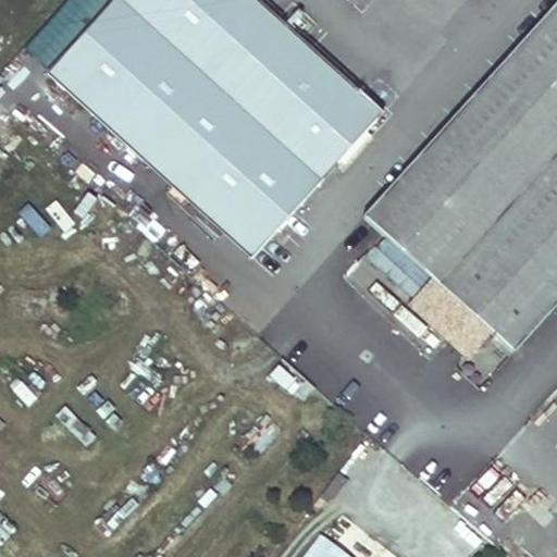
[(339,76),(255,0),(116,0),(50,74),(255,257),(386,110),(344,72),(339,76)]
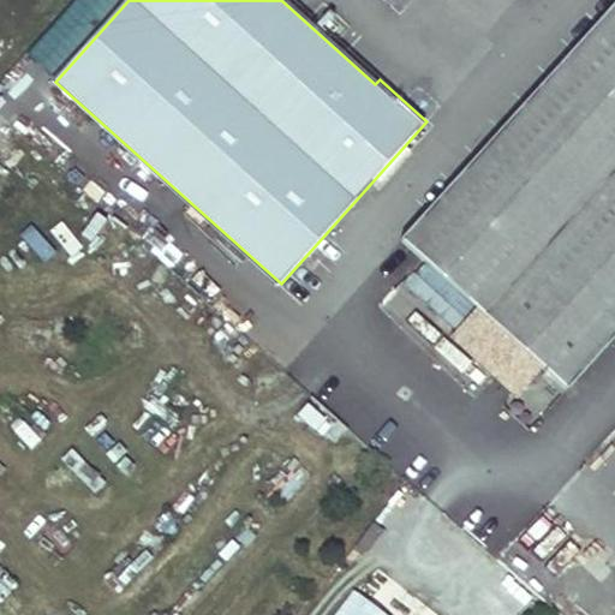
[(614,335),(614,4),(402,239),(566,389),(614,335)]
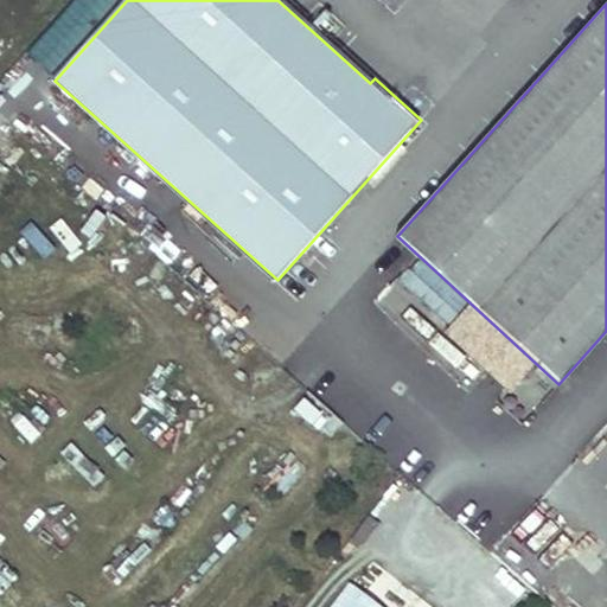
[(42,256),(52,247),(31,222),(20,231),(42,256)]
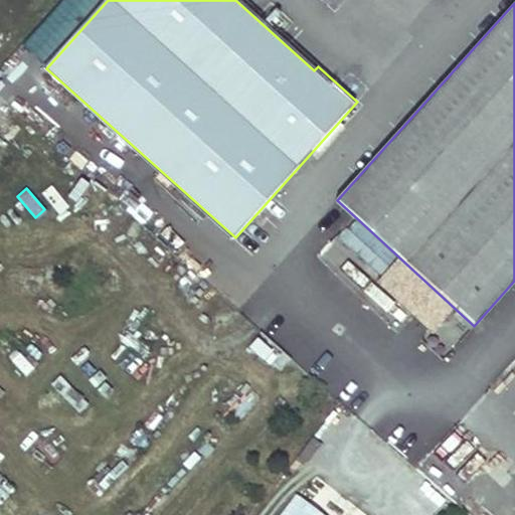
[(326,514),(289,489),(271,514),(326,514)]
